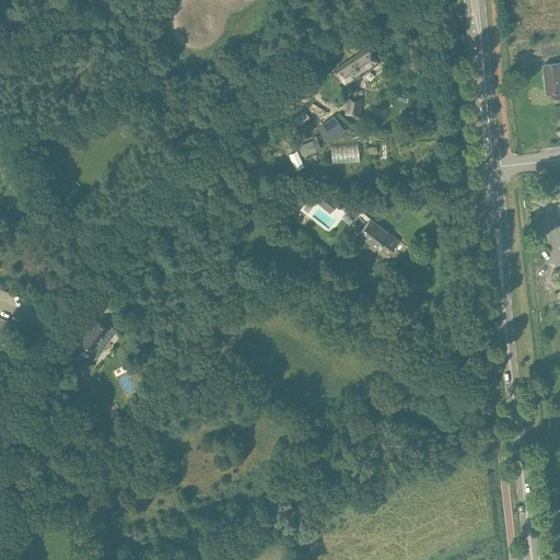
[(380,62),(369,47),(336,69),(347,85),(380,62)]
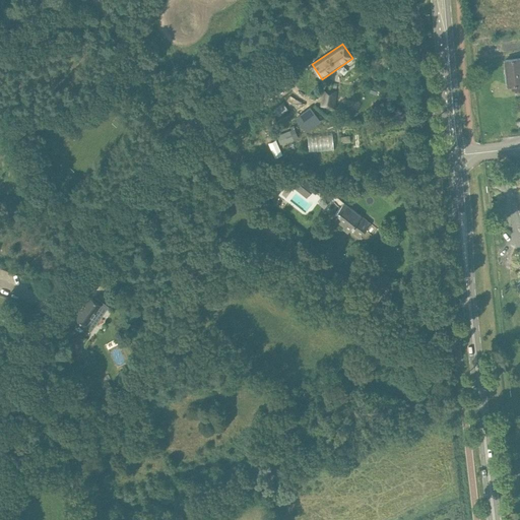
[(519,57),(505,59),(508,85),(519,84),(519,57)]
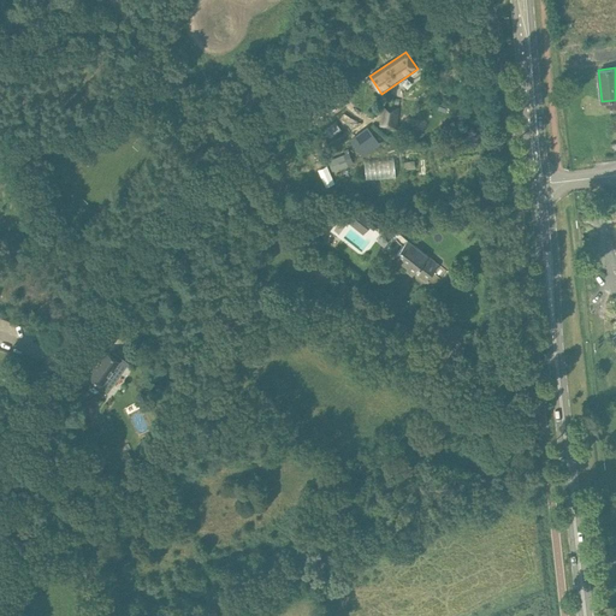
[(397,107),(383,105),(379,125),(380,125),(380,128),(397,129),(400,108),(397,107)]
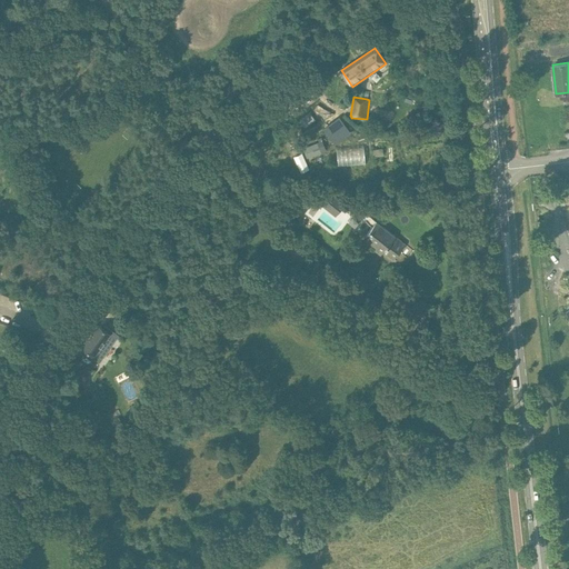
[(316,121),(309,111),(299,118),(306,128),(316,121)]
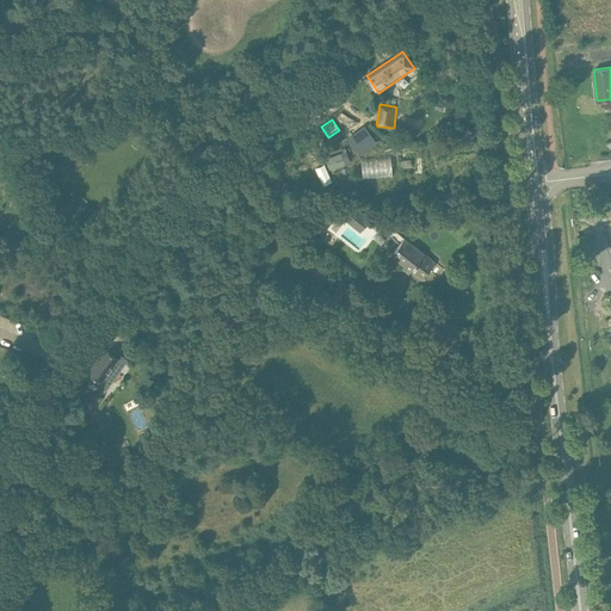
[(346,152),(326,160),(331,170),(350,161),(346,152)]
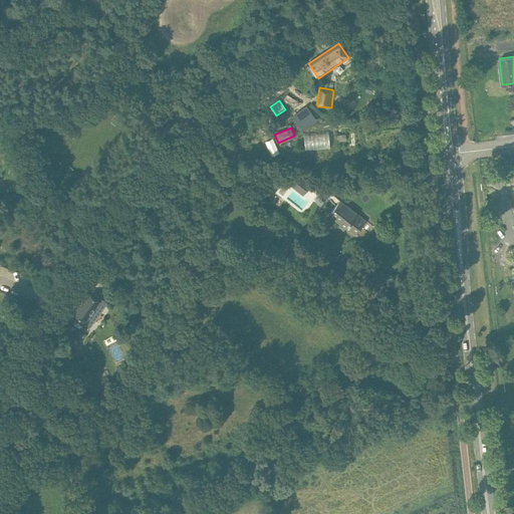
[(329,131),(304,132),(304,151),(329,150),(329,131)]
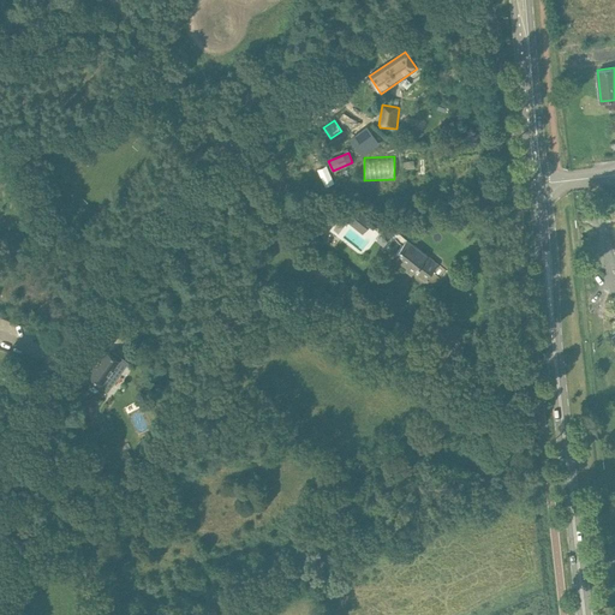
[(370,221),(353,209),(346,219),(362,232),(370,221)]
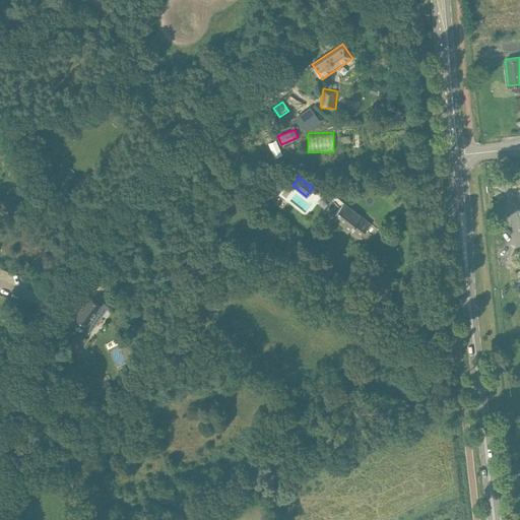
[(371,223),(343,202),(332,216),(360,238),(371,223)]
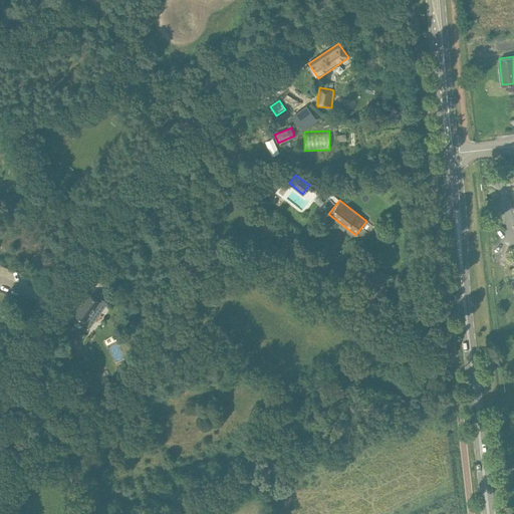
[(88,292),(74,313),(78,316),(85,321),(89,315),(95,319),(107,303),(94,293),(92,295),(88,292)]
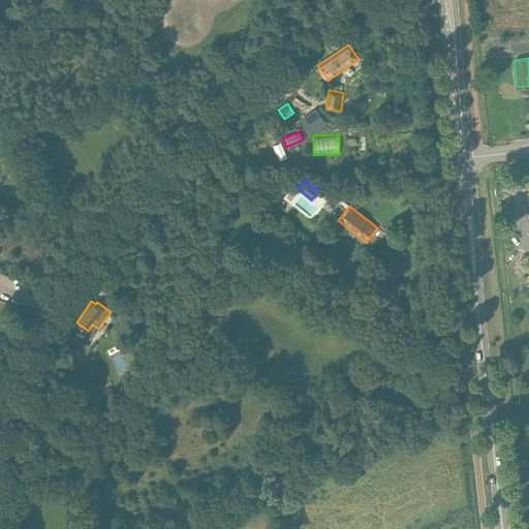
[(132,373),(121,378),(124,386),(129,384),(131,387),(137,385),(132,373)]
